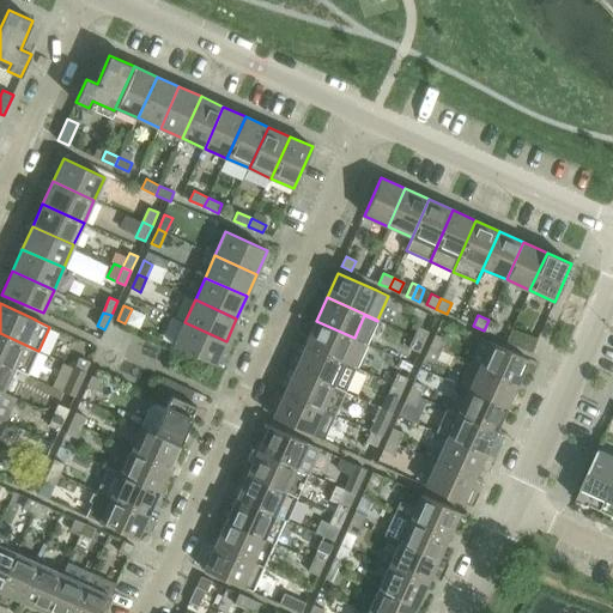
[(495,335),(499,325),(489,320),(484,331),(495,335)]
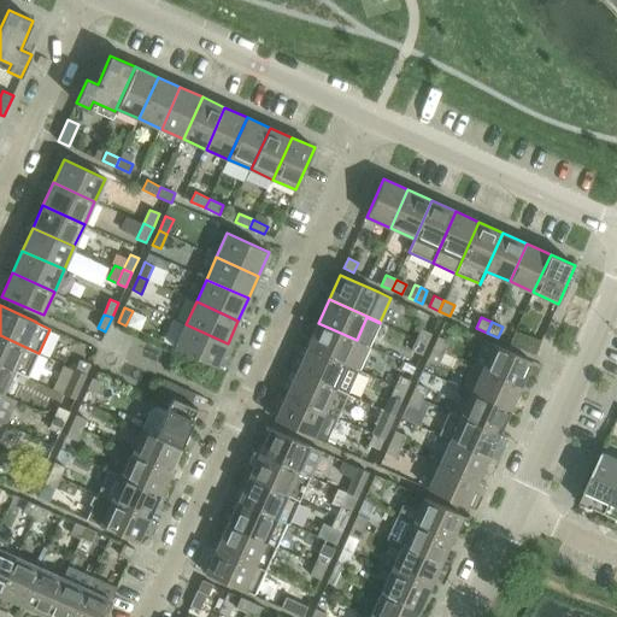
[(356,340),(357,340),(318,323),(307,347),(359,370),(369,346),(356,340)]
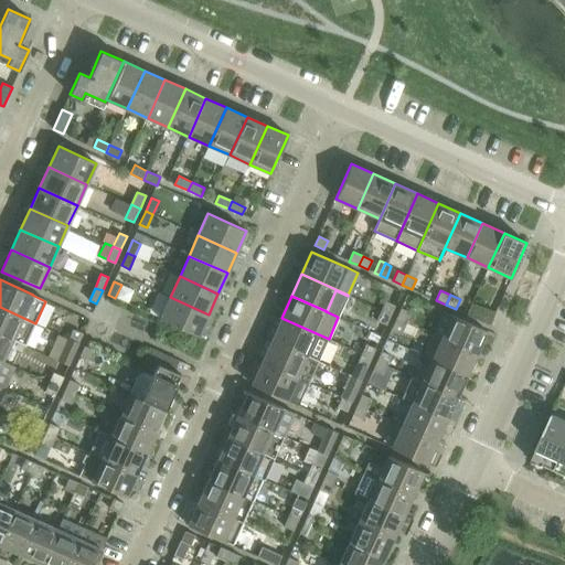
[(160,318),(199,336),(209,315),(170,297),(160,318)]
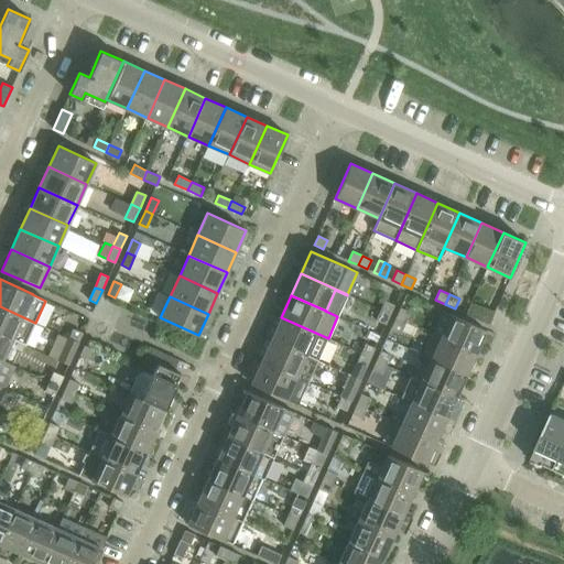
[(394,305),(384,301),(380,310),(390,314),(394,305)]
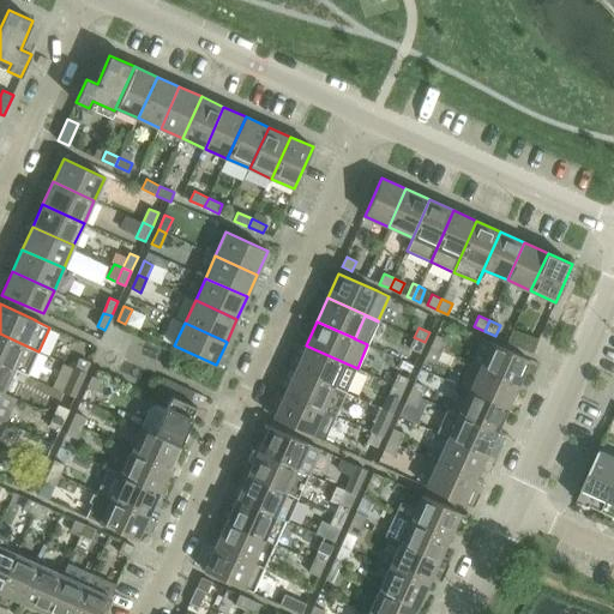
[(537,341),(512,330),(507,342),(533,353),(537,341)]
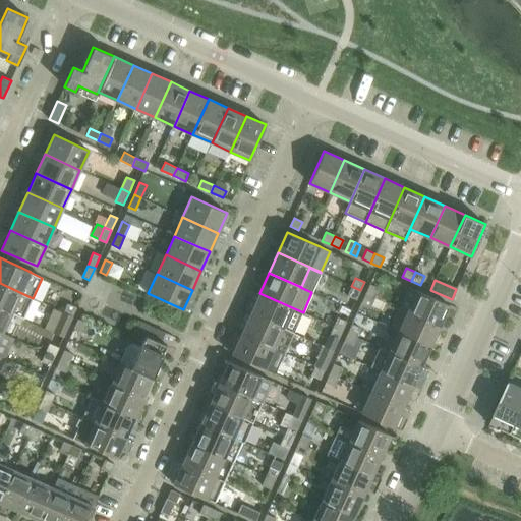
[(0,283),(0,307),(23,319),(33,298),(0,283)]
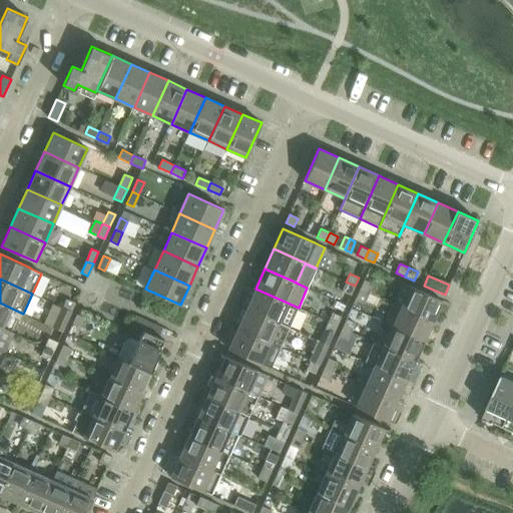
[(373,284),(365,280),(361,288),(369,292),(373,284)]
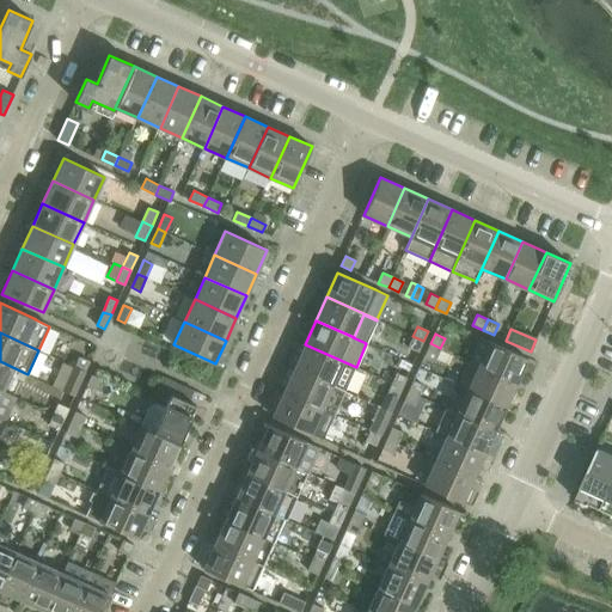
[(408,347),(418,352),(423,341),(412,336),(408,347)]
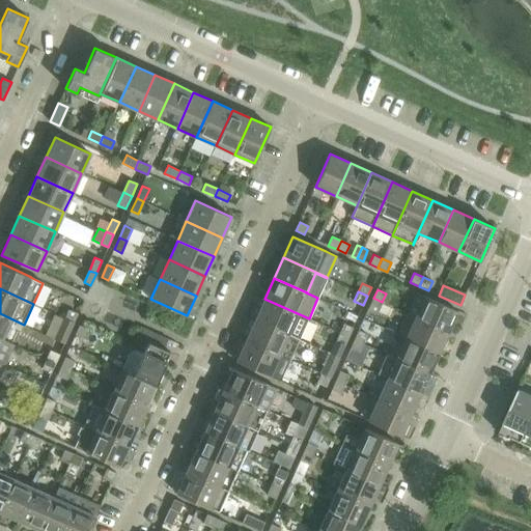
[(457,311),(417,292),(407,313),(448,332),(457,311)]
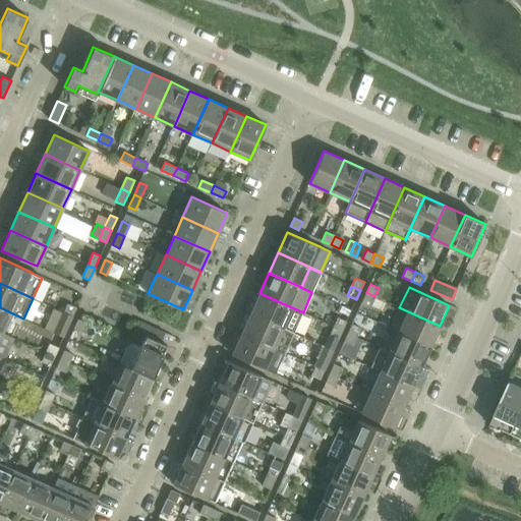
[(362,301),(370,305),(374,296),(366,292),(362,301)]
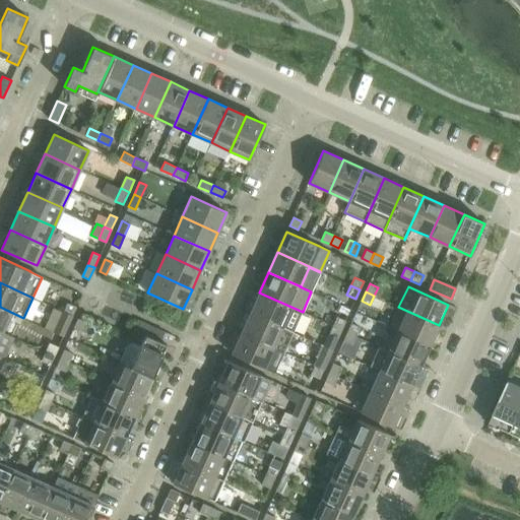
[(302,312),(259,293),(250,312),(282,327),(293,331),(303,312),(302,312)]
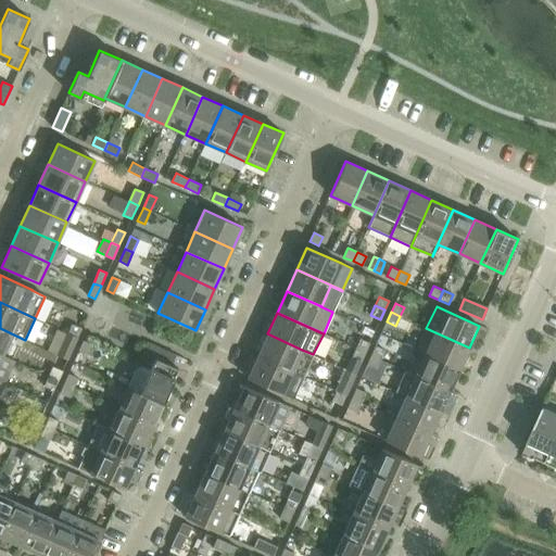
[(77,338),(81,328),(72,324),(67,333),(77,338)]
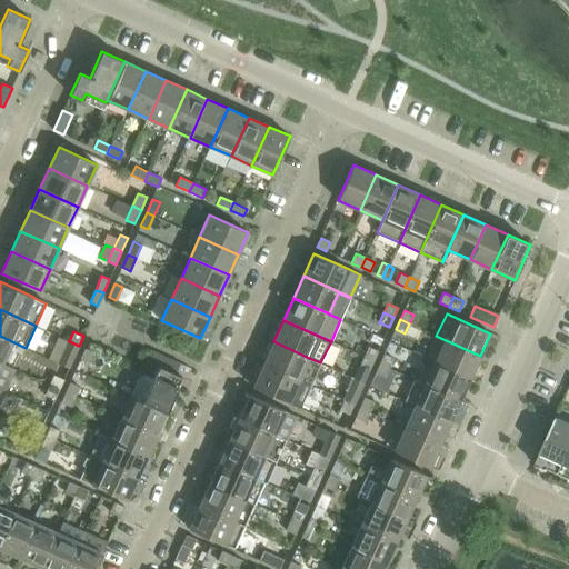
[(26,348),(0,336),(0,361),(2,363),(12,342),(26,348)]
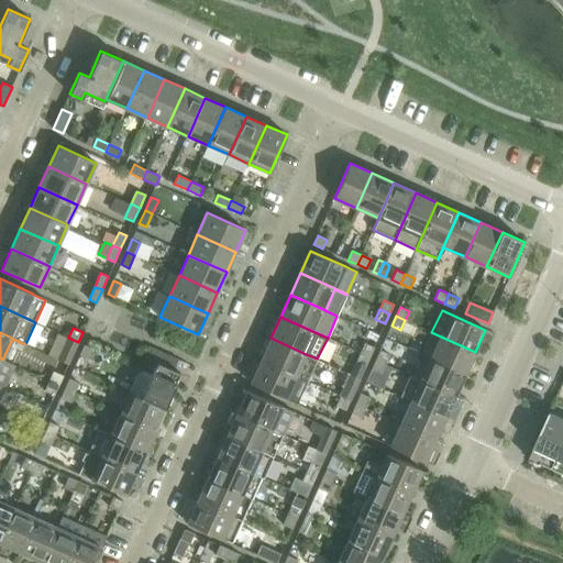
[(422,354),(430,357),(465,374),(475,352),(431,332),(422,354)]
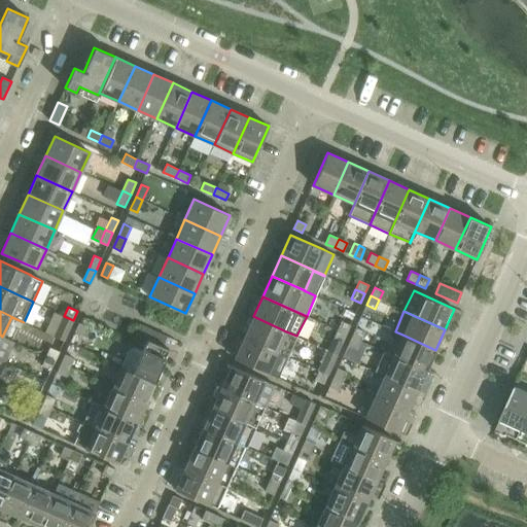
[(64,316),(55,337),(64,341),(73,320),(64,316)]
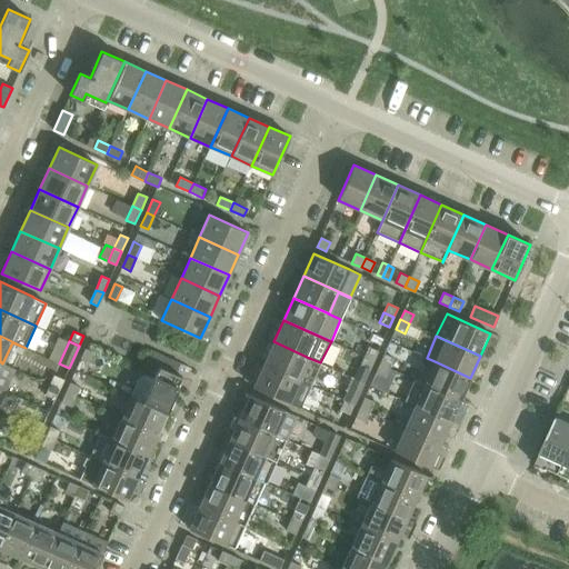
[(309,358),(273,341),(263,363),(310,385),(320,363),(309,358)]
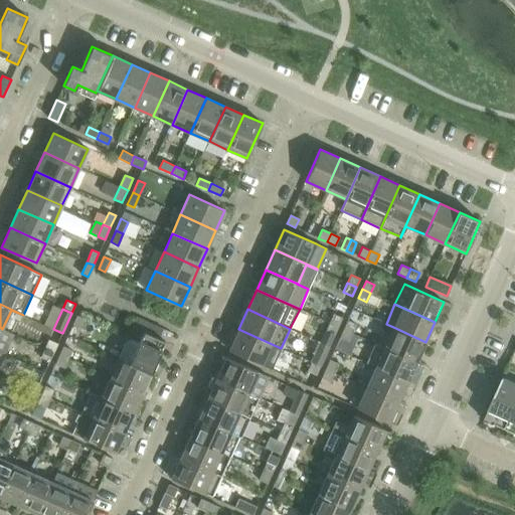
[(342,317),(334,314),(330,322),(338,326),(342,317)]
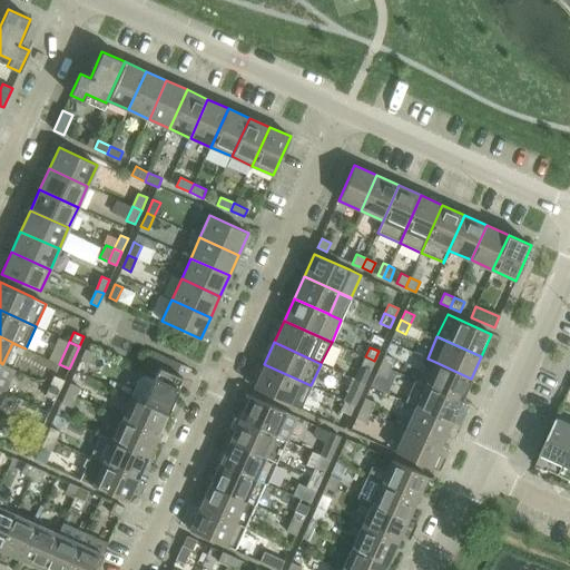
[(91,363),(95,353),(86,349),(81,359),(91,363)]
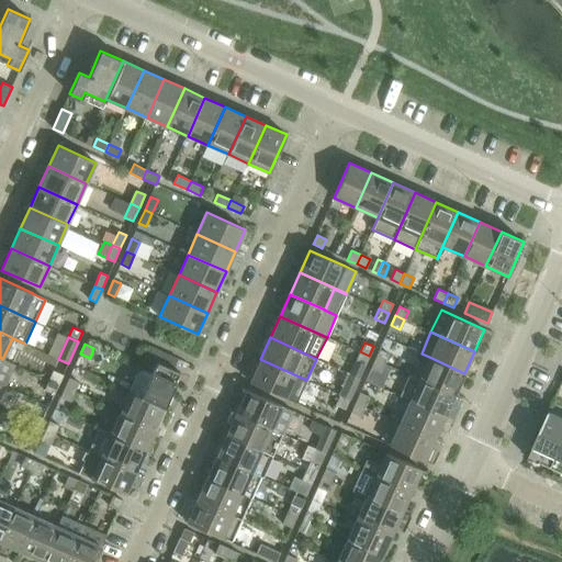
[(148,345),(144,356),(153,360),(158,349),(148,345)]
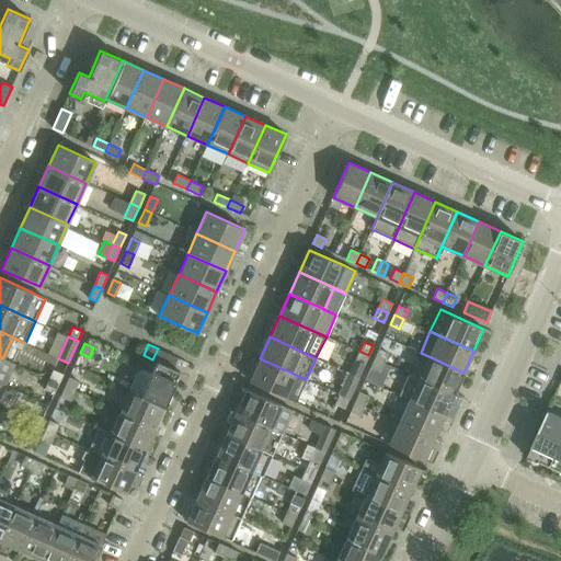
[(389,353),(379,348),(375,358),(384,363),(389,353)]
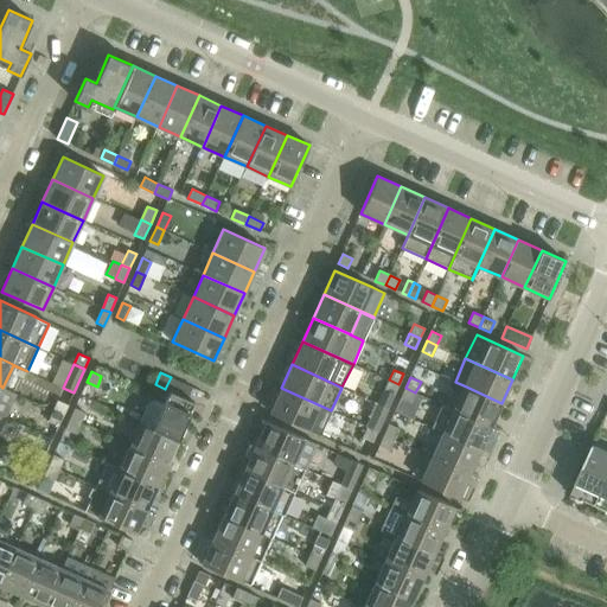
[(384,390),(394,395),(398,384),(389,379),(384,390)]
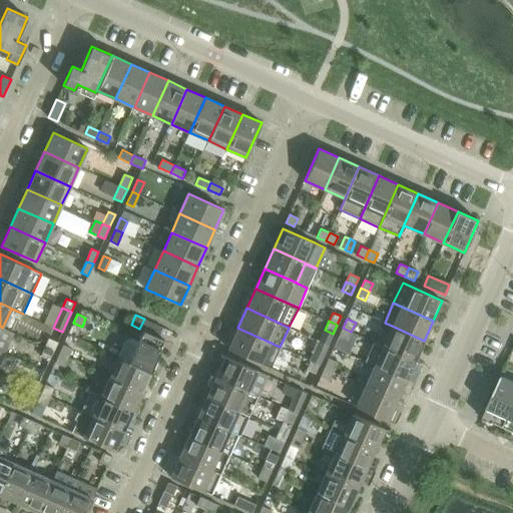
[(2,328),(0,326),(0,350),(5,353),(14,334),(2,328)]
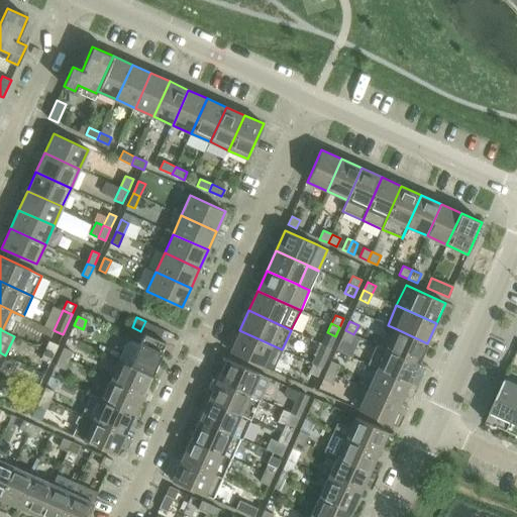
[(427,343),(395,328),(386,349),(418,364),(427,343)]
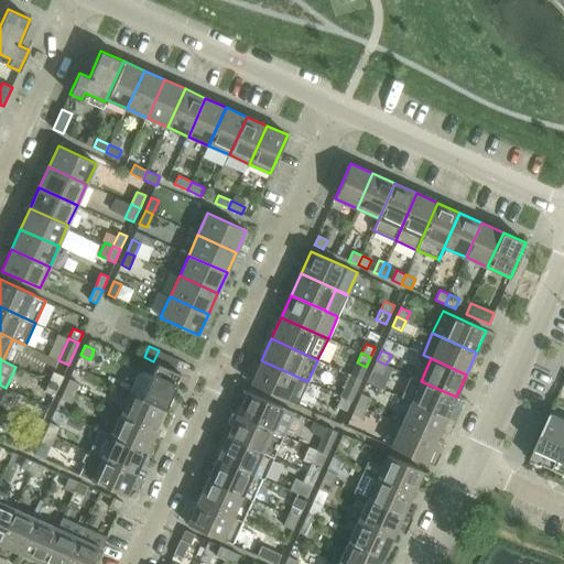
[(251,383),(285,399),(297,404),(307,381),(261,360),(251,383)]
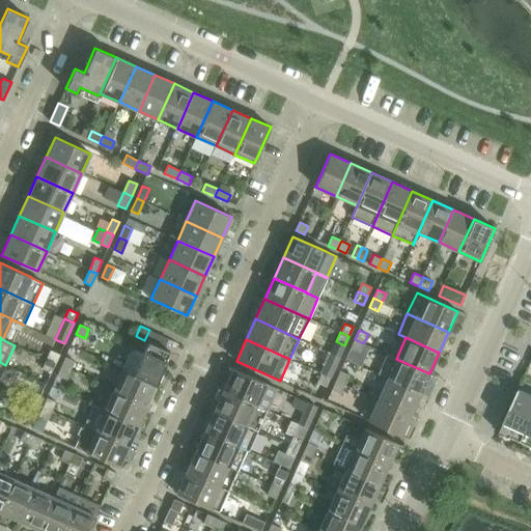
[(351,348),(359,353),(363,343),(355,339),(351,348)]
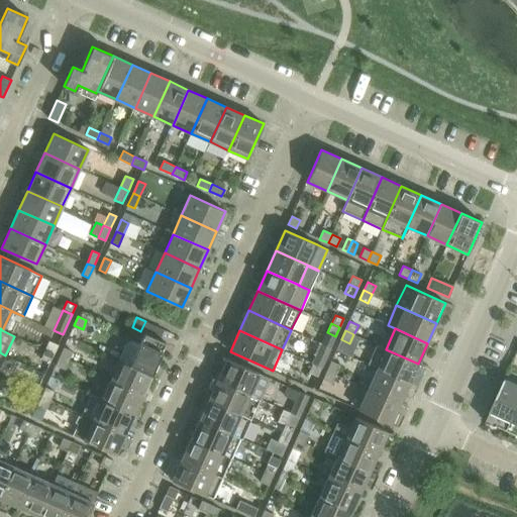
[(131,341),(127,343),(120,359),(151,374),(166,342),(144,333),(139,345),(131,341)]
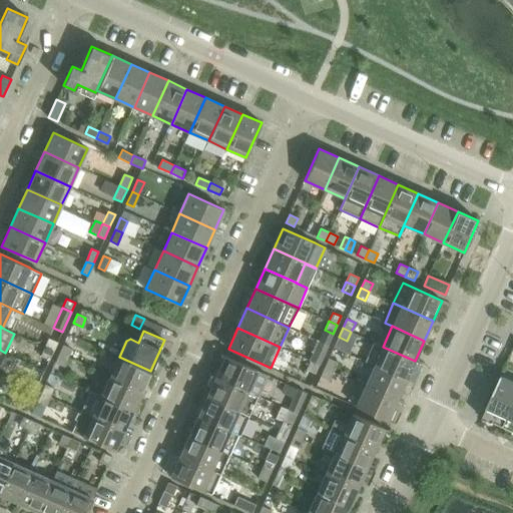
[(57,342),(49,339),(45,347),(54,351),(57,342)]
